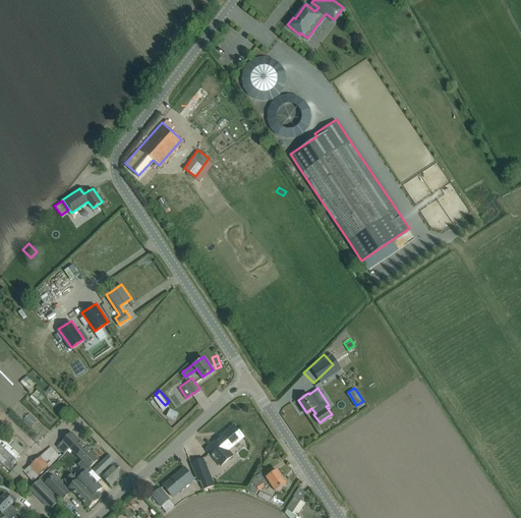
[(170,406),(166,414),(174,418),(178,411),(170,406)]
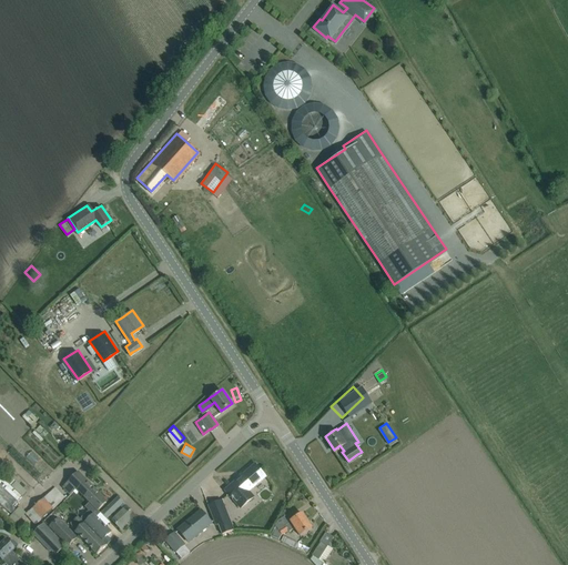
[(249,488),(257,481),(265,474),(255,462),(225,487),(240,505),(253,494),(249,488)]
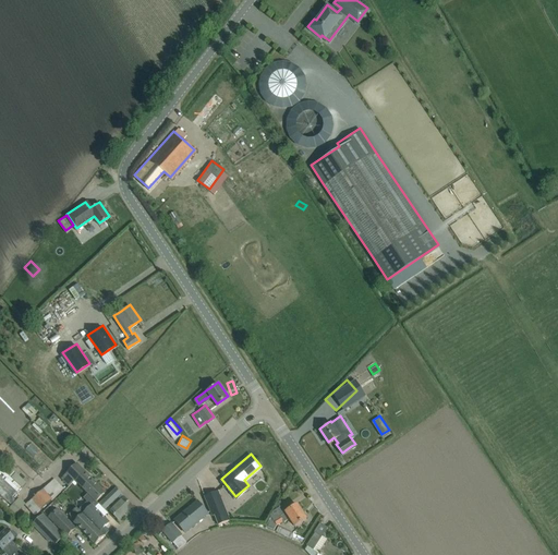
[(87,491),(98,502),(96,498),(104,491),(91,477),(76,461),(61,477),(69,484),(72,480),(74,478),(77,480),(82,485),(82,484),(88,491),(87,491)]
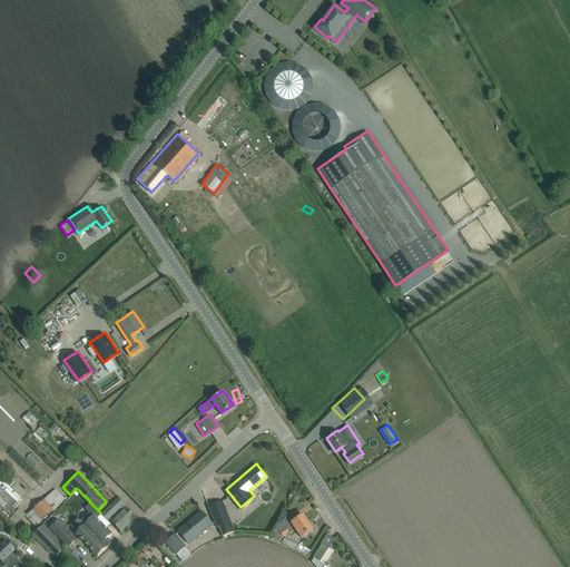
[(22,496),(0,475),(0,502),(12,515),(17,509),(13,506),(22,496)]
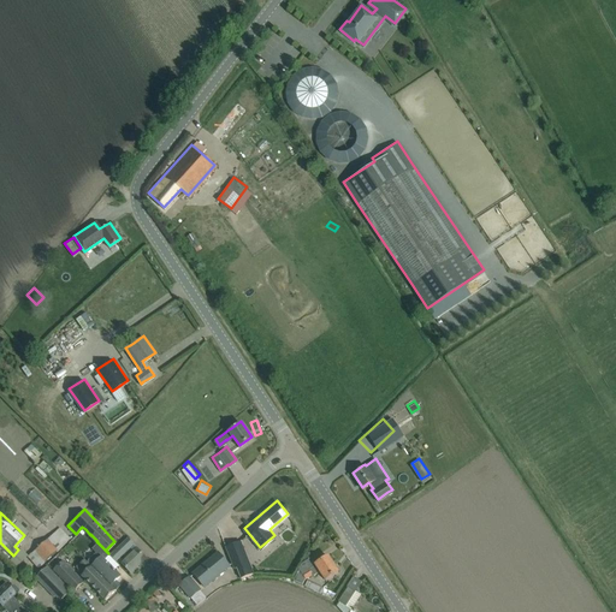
[(70,536),(59,526),(28,554),(37,566),(70,536)]
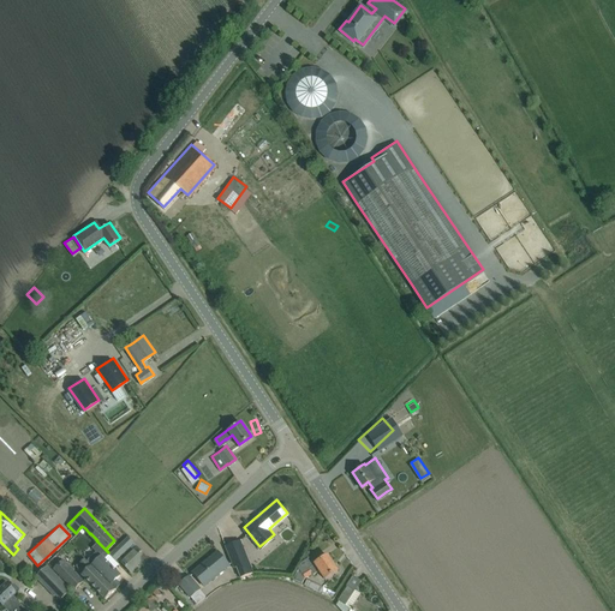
[(193,538),(185,529),(177,538),(184,546),(193,538)]
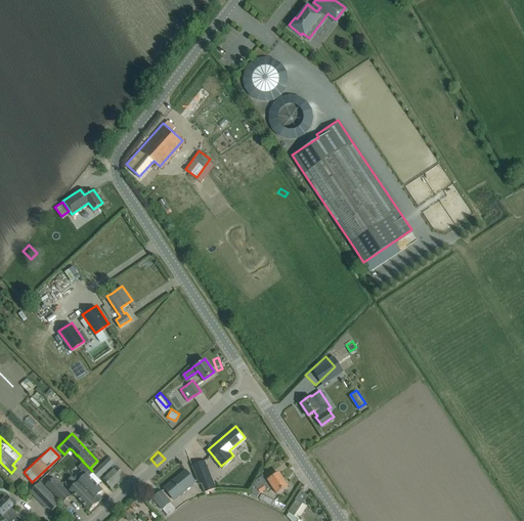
[(124,473),(108,457),(93,471),(98,476),(104,470),(107,473),(103,478),(111,485),(124,473)]
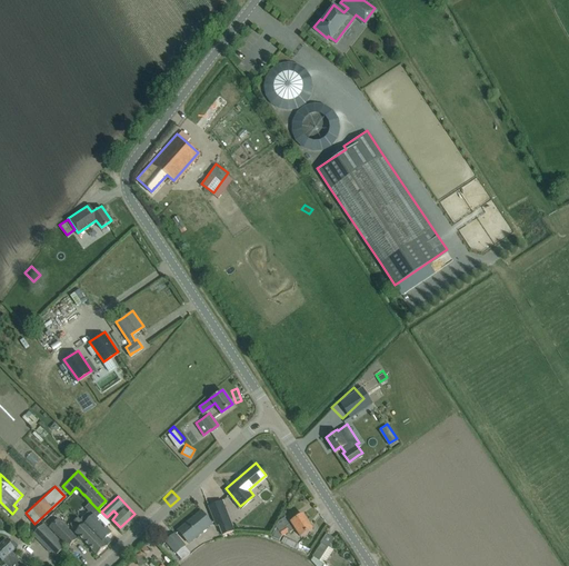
[(233,527),(226,509),(221,499),(209,505),(212,515),(217,523),(218,523),(222,532),(233,527)]
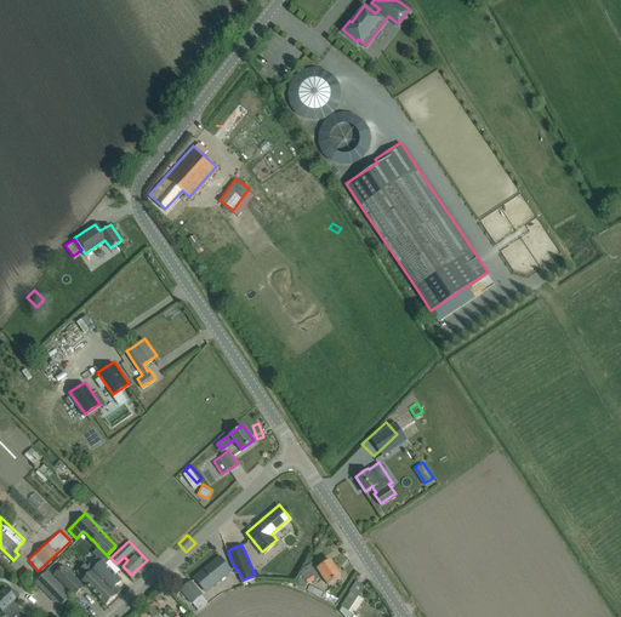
[(104,561),(109,558),(97,546),(92,550),(96,554),(87,564),(85,561),(115,594),(117,593),(95,571),(96,571),(117,592),(121,588),(117,583),(121,578),(104,561)]
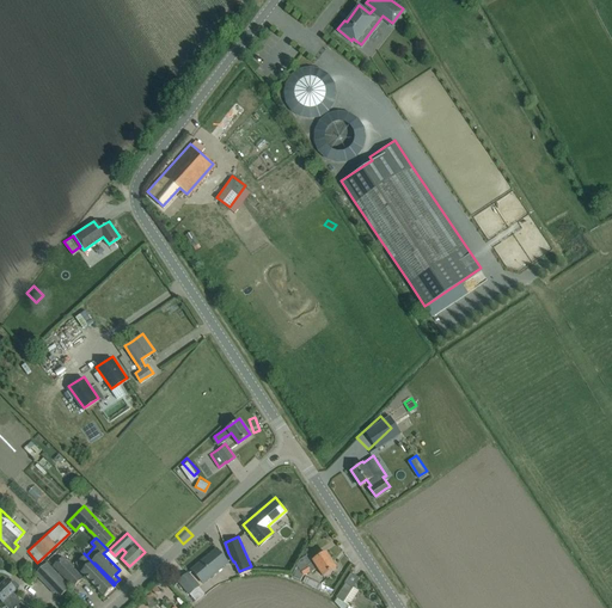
[(227,560),(224,556),(216,546),(191,567),(202,581),(227,560)]
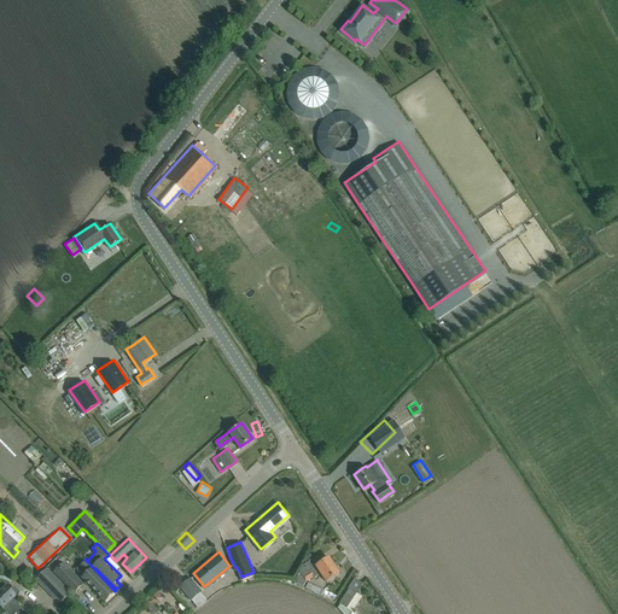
[(319,551),(309,559),(302,563),(299,568),(301,569),(296,580),(303,584),(305,578),(307,578),(313,574),(314,576),(321,571),(326,579),(339,572),(328,555),(324,559),(319,551)]
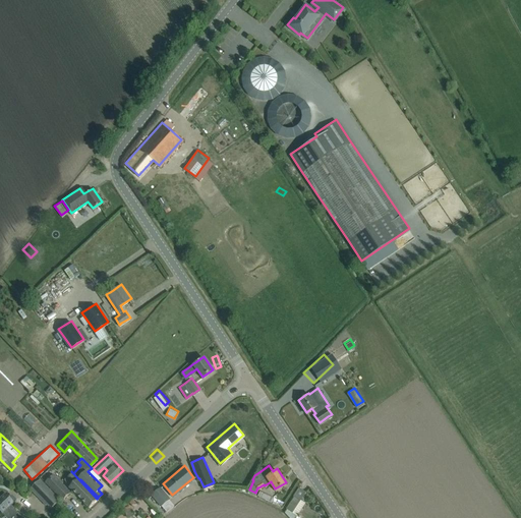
[(89,506),(97,499),(71,471),(64,478),(68,484),(89,506)]
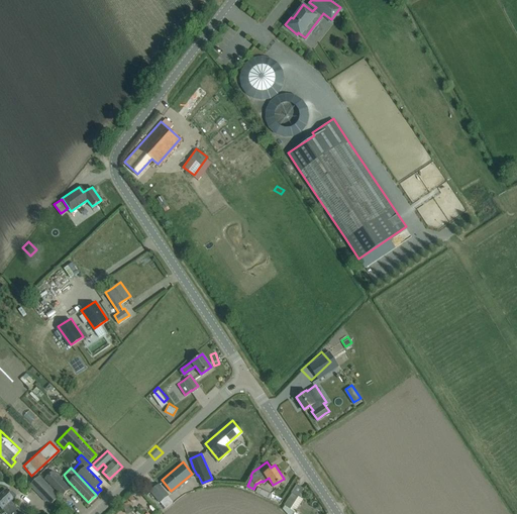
[(56,494),(58,496),(60,495),(61,496),(70,487),(53,470),(44,477),(58,491),(56,494)]
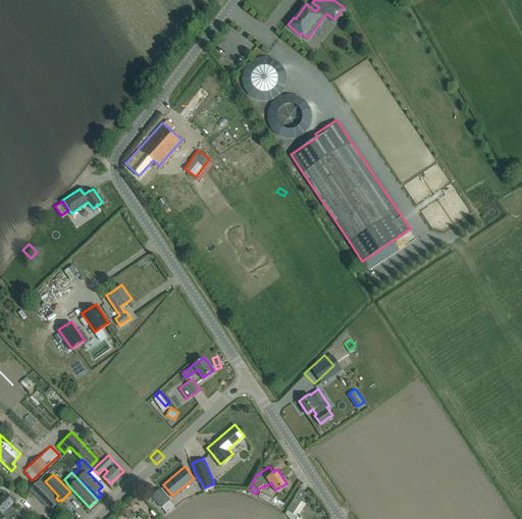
[(58,496),(45,481),(44,482),(40,478),(30,488),(45,504),(47,503),(51,508),(58,501),(56,499),(58,496)]
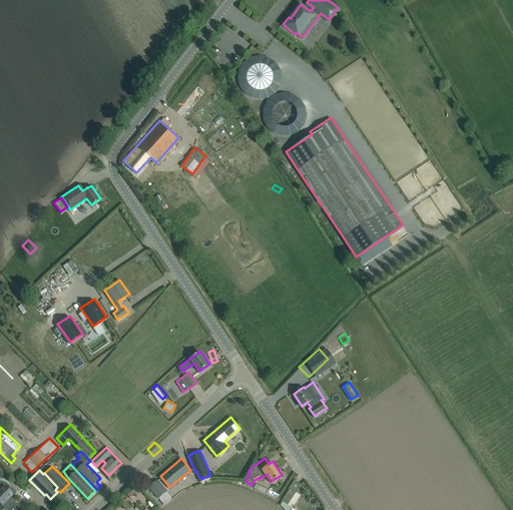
[(294,478),(289,486),(290,487),(282,498),(288,503),(297,490),(300,485),(301,483),(294,478)]
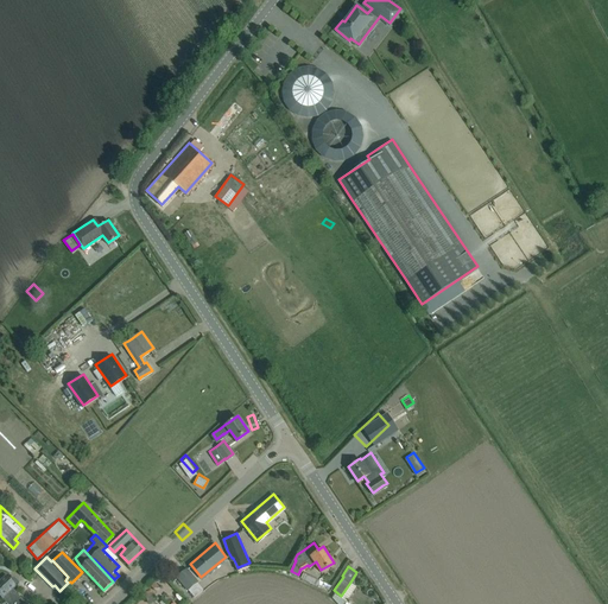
[(188,587),(189,587),(195,595),(203,587),(197,580),(187,567),(177,574),(188,587)]
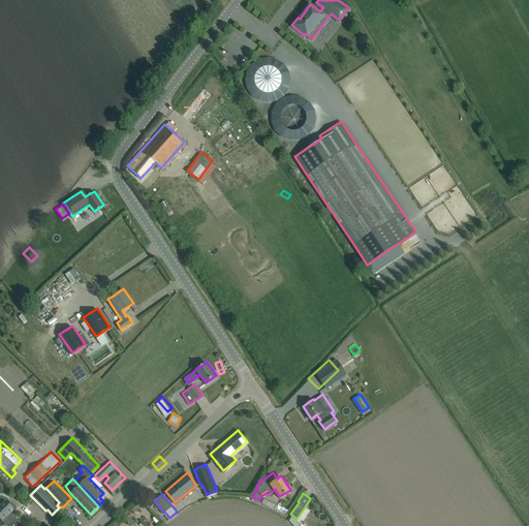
[(277,503),(263,496),(261,501),(275,508),(277,503)]
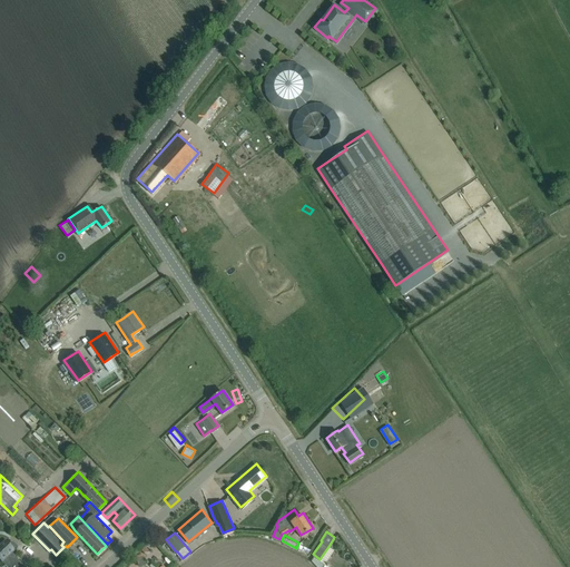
[(27,566),(12,551),(16,548),(6,538),(0,543),(0,557),(9,566),(27,566)]
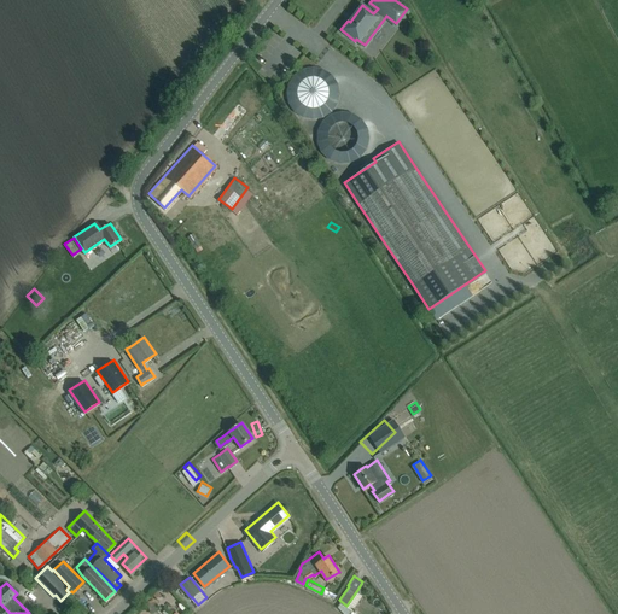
[(357,590),(362,594),(367,588),(361,584),(357,590)]
